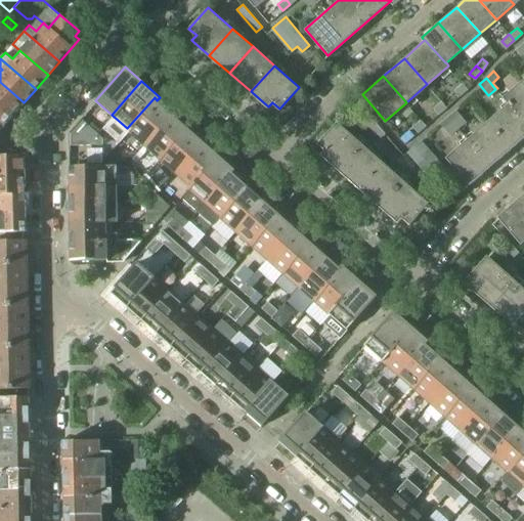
[(523,84),(521,81),(503,96),(508,102),(523,121),(523,84)]
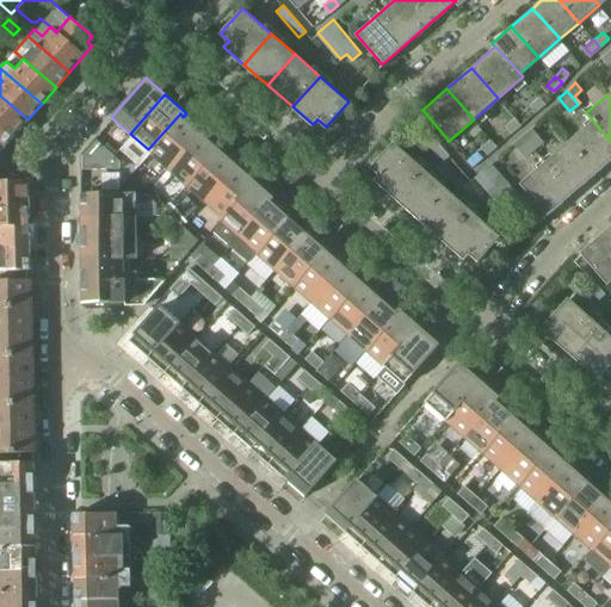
[(28,119),(0,95),(0,123),(13,135),(28,119)]
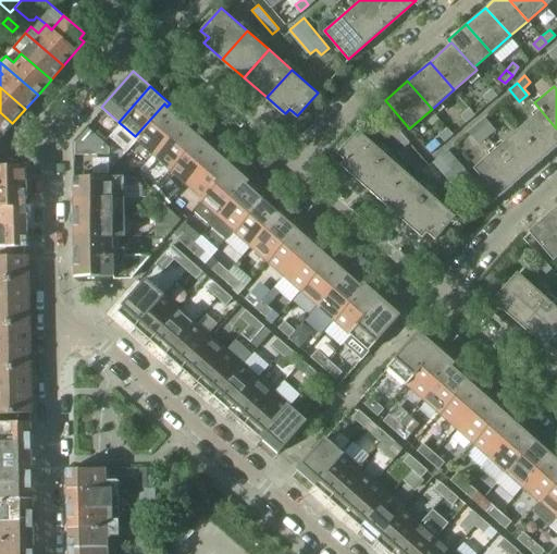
[(489,100),(497,94),(492,87),(484,95),(489,100)]
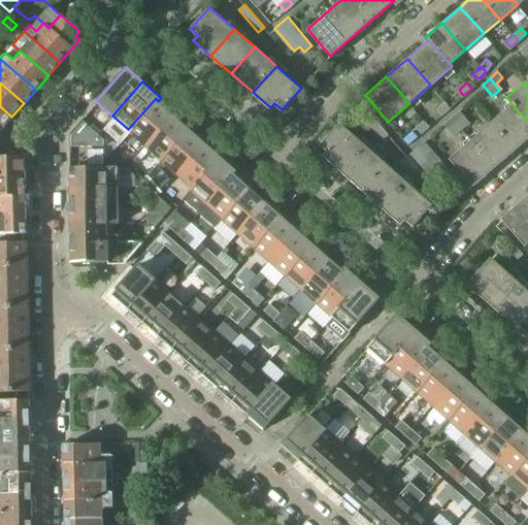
[(145,144),(171,116),(165,109),(166,108),(158,101),(156,98),(128,129),(145,144)]
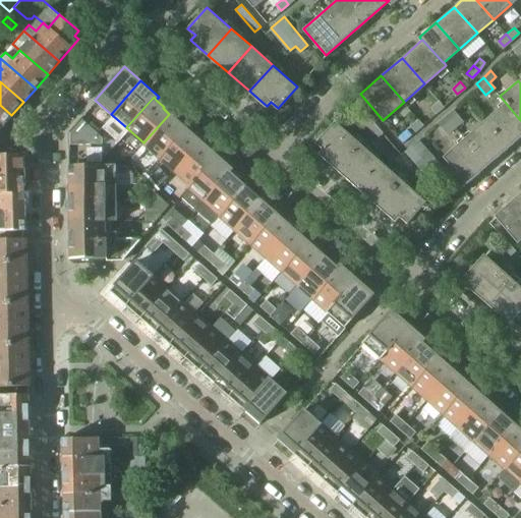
[(437,112),(444,106),(439,100),(431,107),(437,112)]
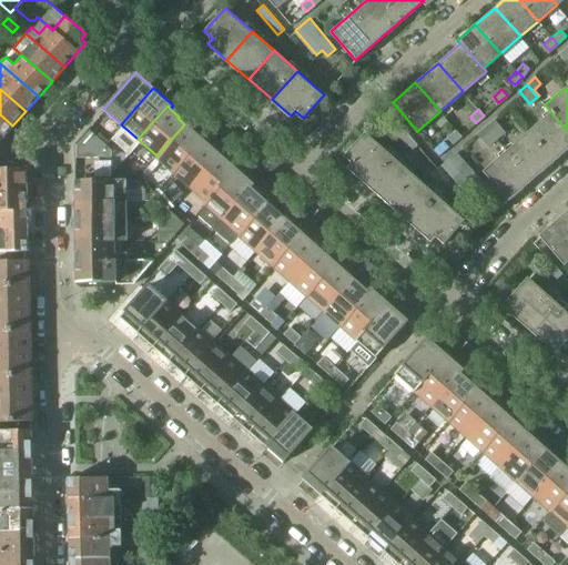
[(567,147),(567,131),(550,111),(528,131),(554,160),(567,147)]
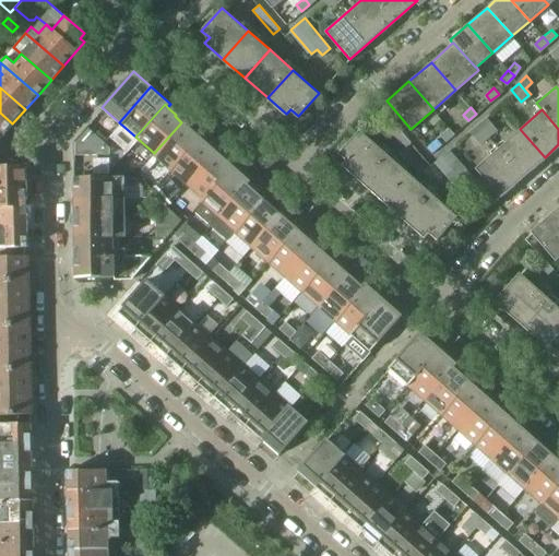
[(0,137),(12,123),(0,113),(0,137)]
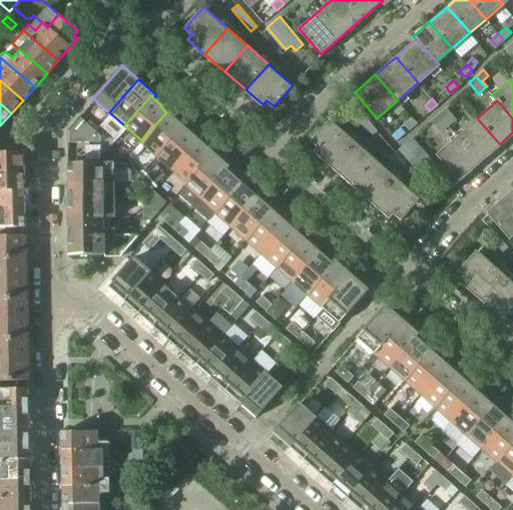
[(456,117),(446,106),(438,113),(448,124),(456,117)]
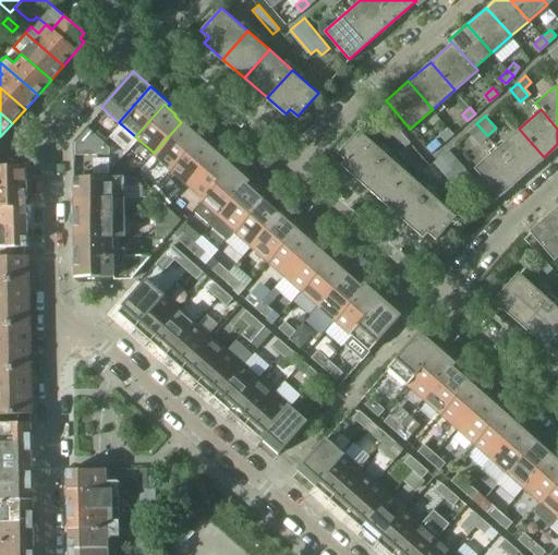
[(170,168),(199,135),(190,127),(189,128),(181,122),(154,153),(170,168)]
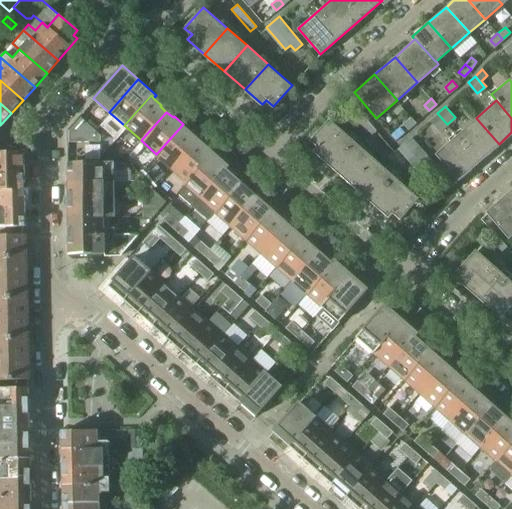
[(447,124),(437,113),(430,119),(440,130),(447,124)]
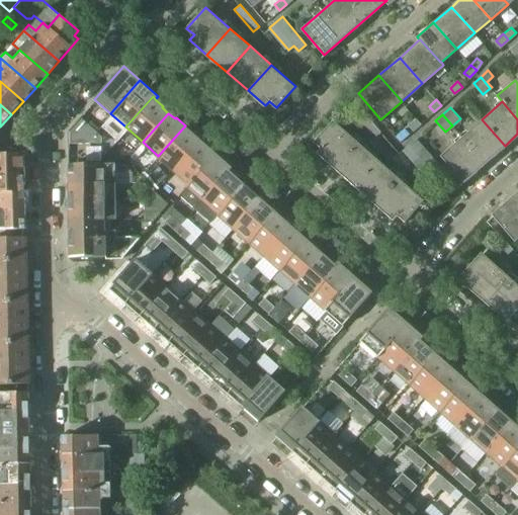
[(101,135),(81,115),(68,130),(68,142),(101,141),(101,135)]
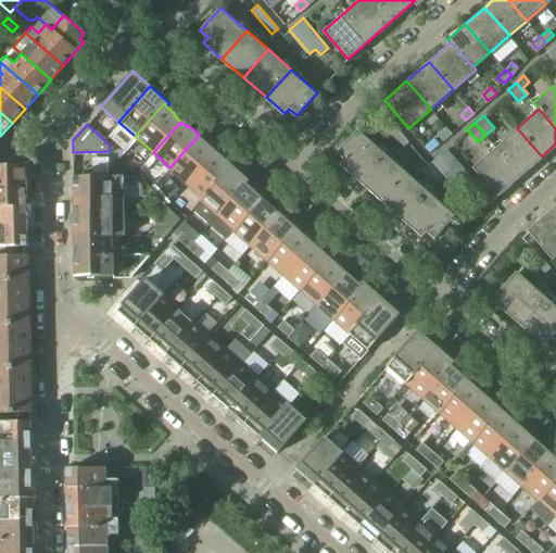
[(401,132),(394,124),(389,129),(394,137),(401,132)]
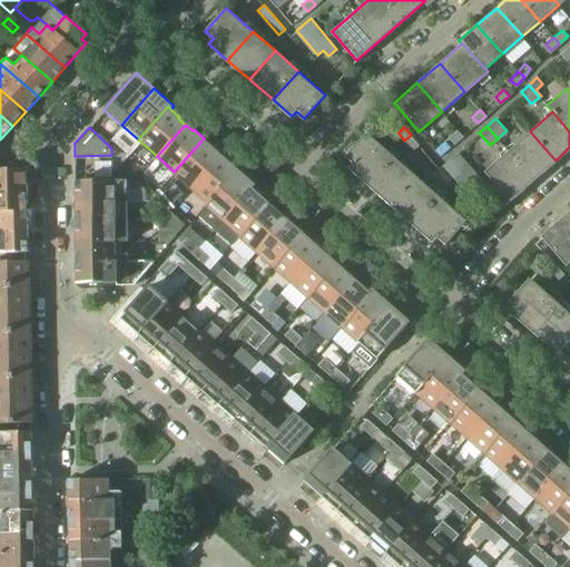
[(455,143),(463,135),(458,129),(450,137),(455,143)]
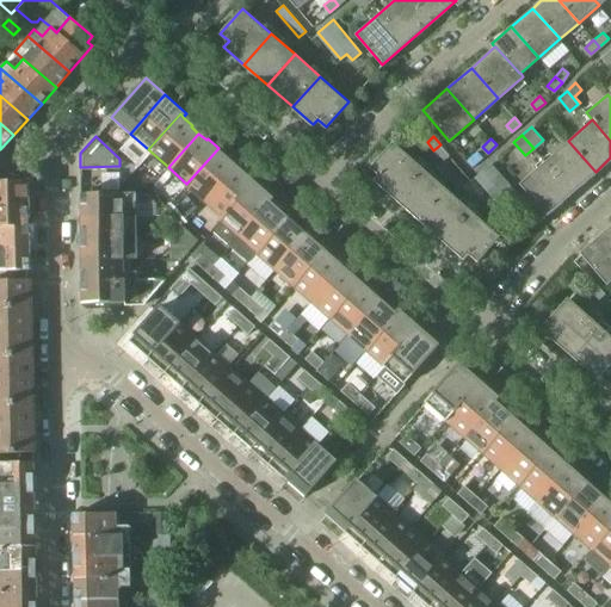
[(596,172),(568,141),(545,161),(572,192),(596,172)]
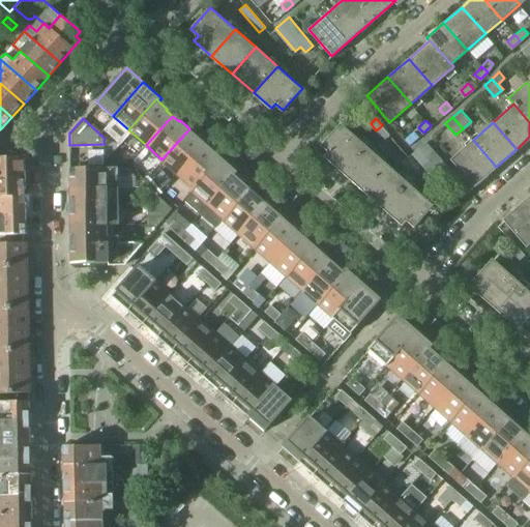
[(341,170),(364,143),(341,123),(322,144),(329,151),(325,156),(341,170)]
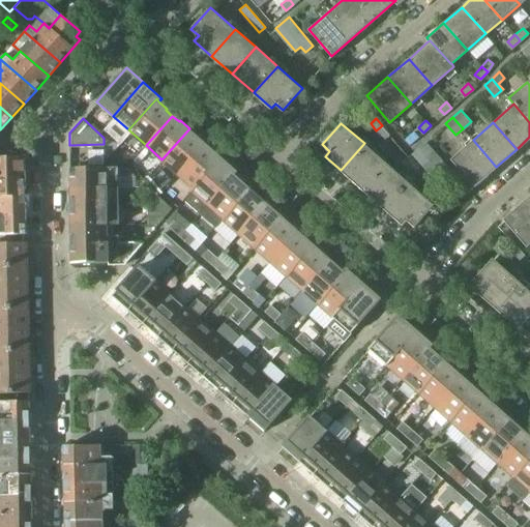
[(389,134),(382,125),(376,130),(383,139),(389,134)]
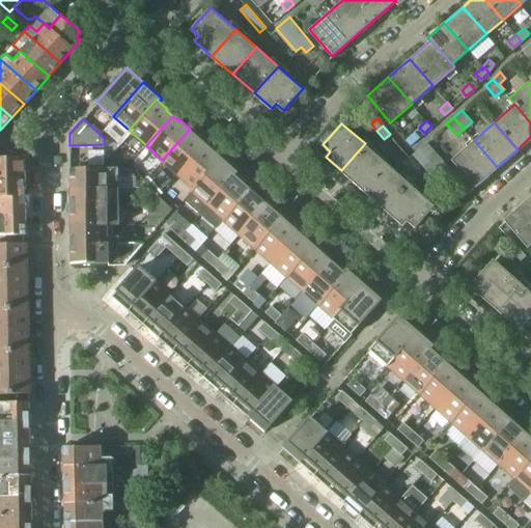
[(177,173),(204,144),(197,138),(198,137),(190,129),(162,160),(177,173)]
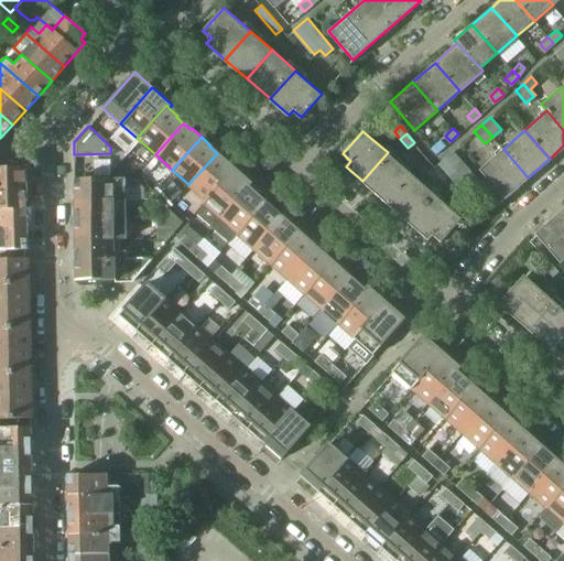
[(528,177),(503,149),(480,169),(506,197),(528,177)]
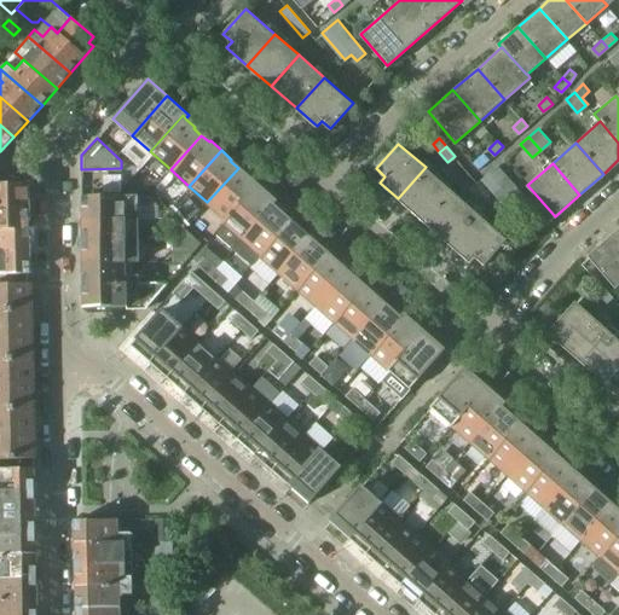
[(512,181),(497,164),(481,178),(497,195),(512,181)]
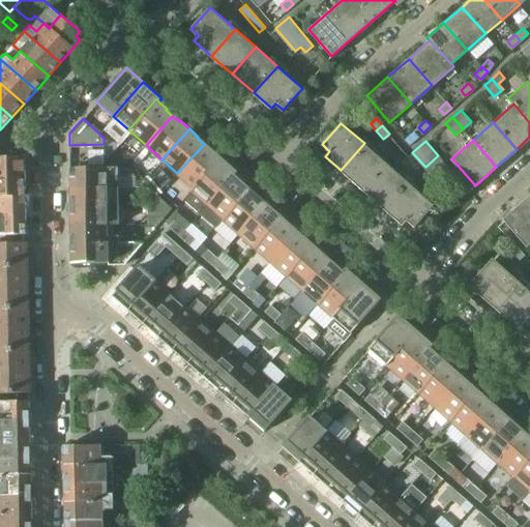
[(363,189),(387,164),(364,143),(341,170),(363,189)]
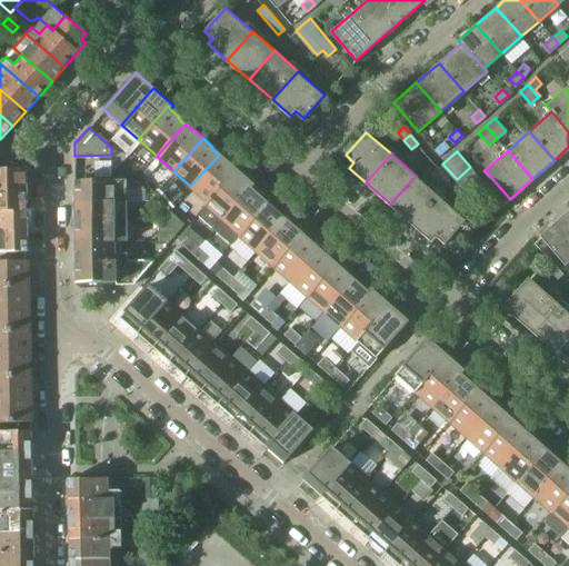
[(205,205),(235,171),(236,172),(238,169),(227,159),(226,160),(219,155),(190,186),(207,200),(203,204),(205,205)]
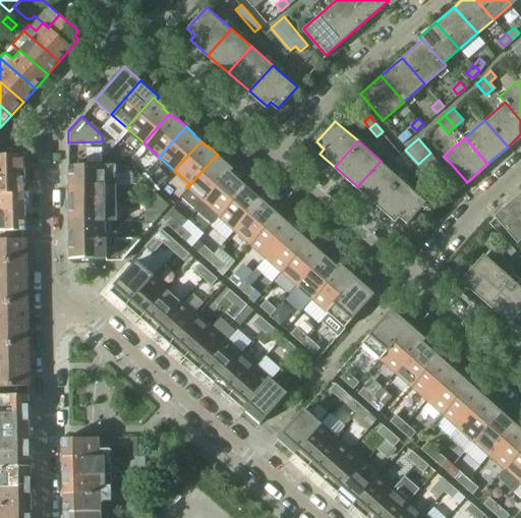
[(145,149),(142,144),(132,156),(134,159),(145,149)]
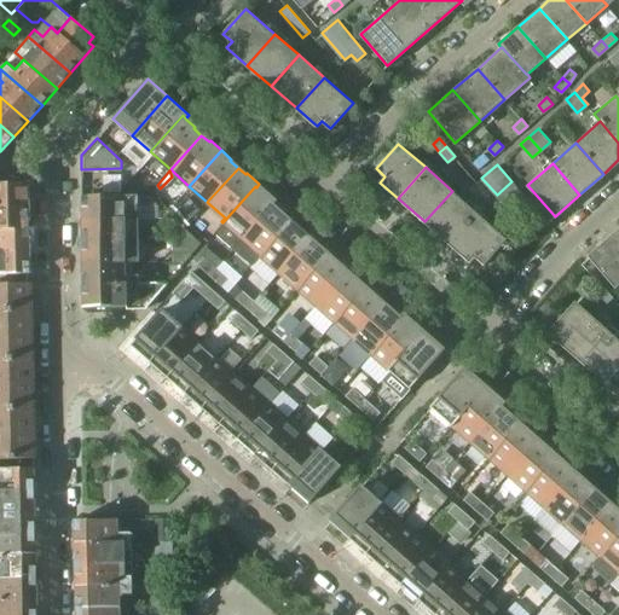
[(472,190),(463,181),(453,191),(463,199),(472,190)]
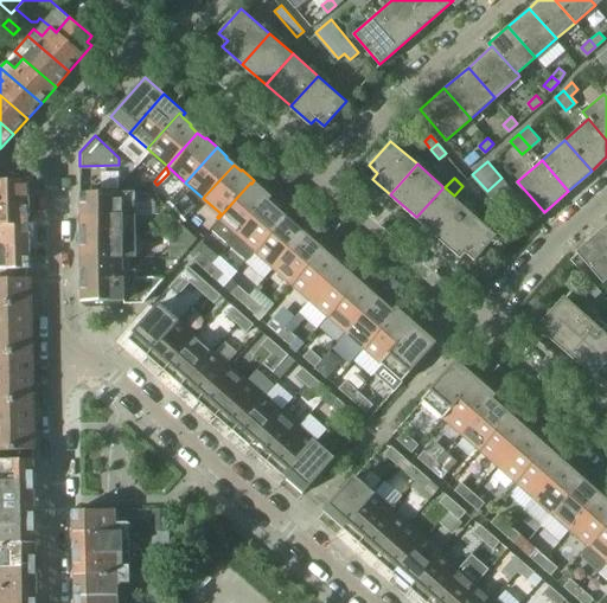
[(494,200),(510,187),(502,178),(487,191),(494,200)]
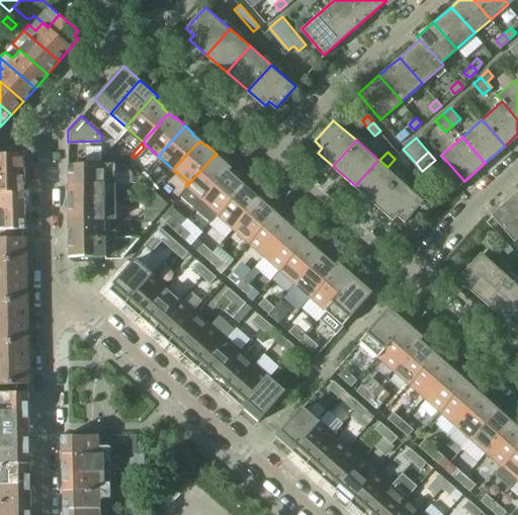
[(0,170),(25,170),(24,153),(0,153),(0,170)]
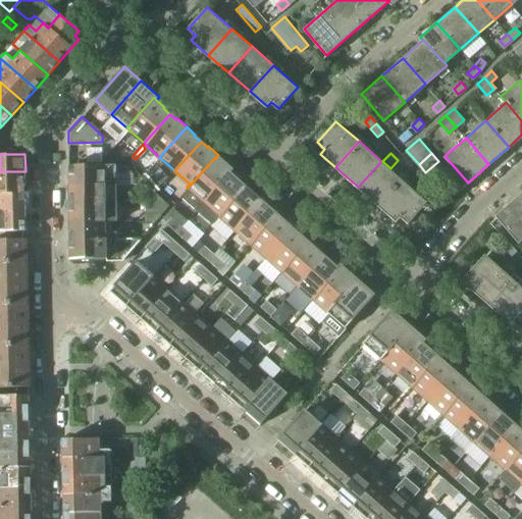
[(203,201),(230,170),(216,158),(215,157),(188,188),(203,201)]
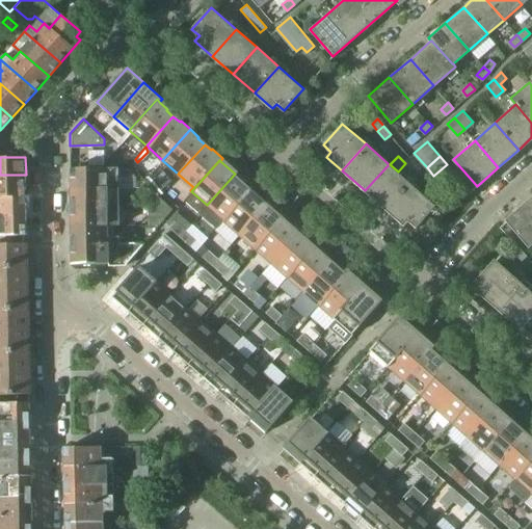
[(388,211),(411,185),(389,164),(365,190),(388,211)]
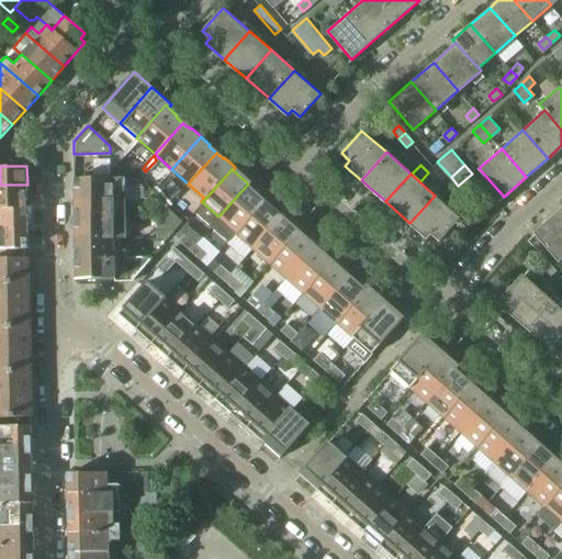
[(114,198),(113,186),(124,186),(124,183),(138,185),(138,176),(124,176),(124,178),(75,179),(75,199),(114,198)]
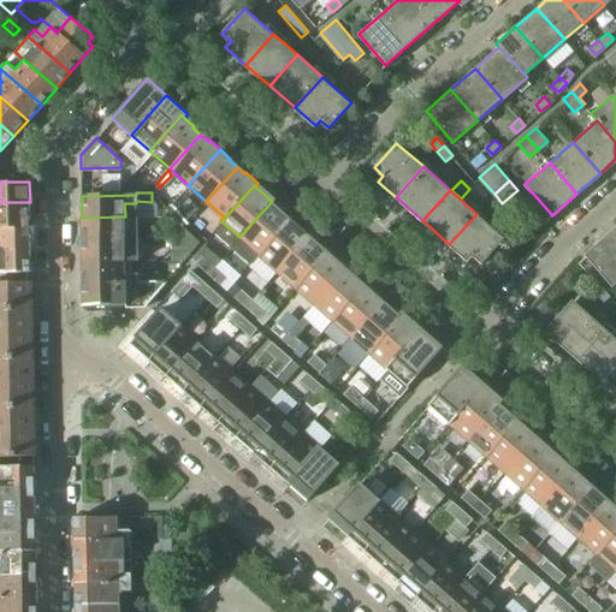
[(176,200),(167,207),(181,223),(189,215),(176,200)]
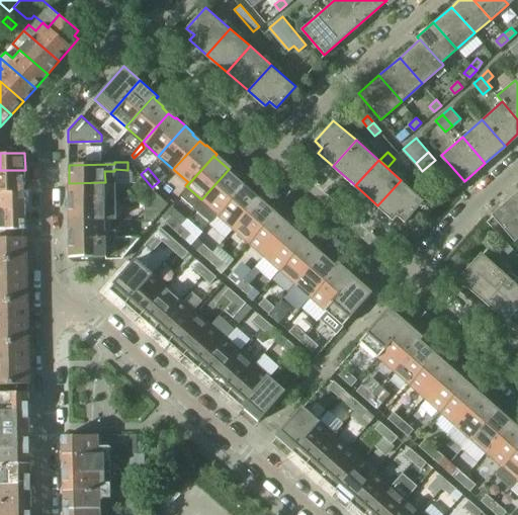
[(218,213),(245,183),(229,169),(201,199),(218,213)]
